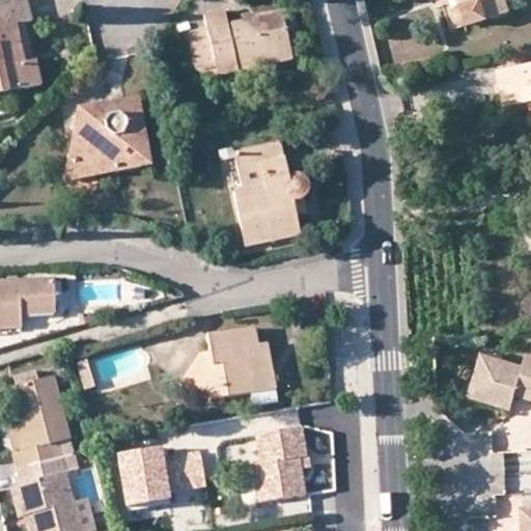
[(16,25),(26,22),(31,21),(26,0),(8,0),(0,2),(0,94),(43,85),(36,60),(35,61),(25,63),(16,25)]
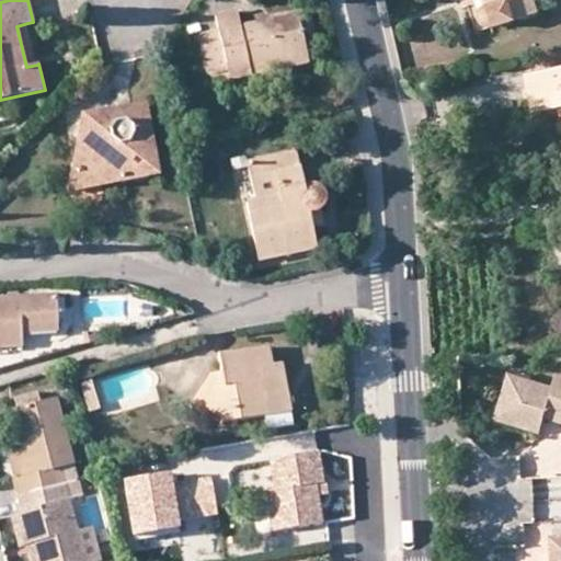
[(538,0),(487,0),(489,6),(487,7),(483,15),(485,21),(491,26),(497,25),(542,12),(538,0)]
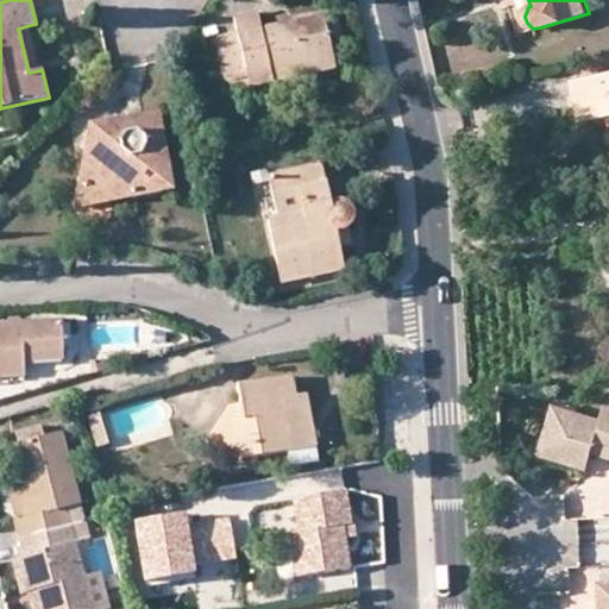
[(272,69),(336,55),(327,17),(265,31),(261,13),(234,19),(240,39),(220,43),(231,92),(276,81),(272,69)]
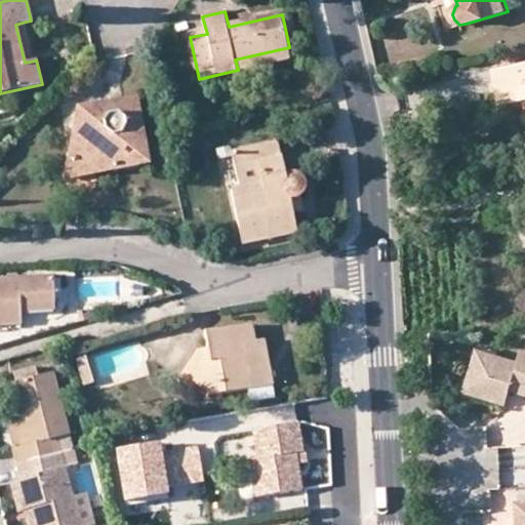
[(35,61),(26,22),(15,25),(25,63),(35,61)]
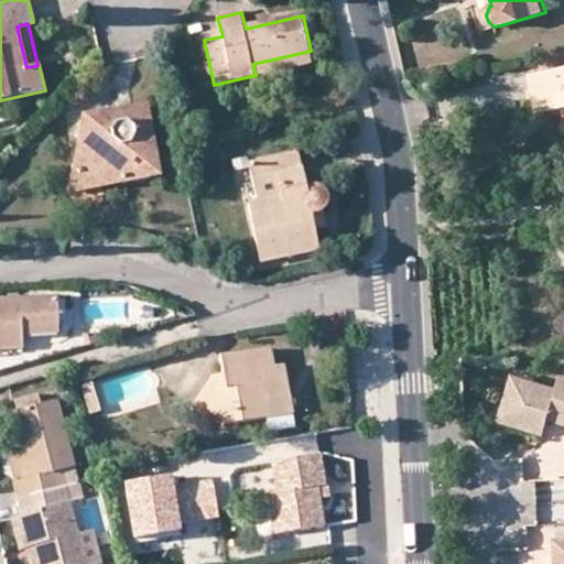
[(313,63),(311,51),(252,64),(256,75),(313,63)]
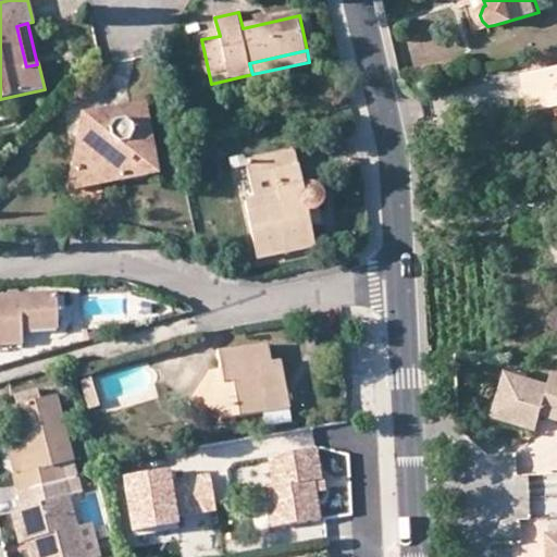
[(556,66),(523,73),(530,111),(556,106),(556,66)]
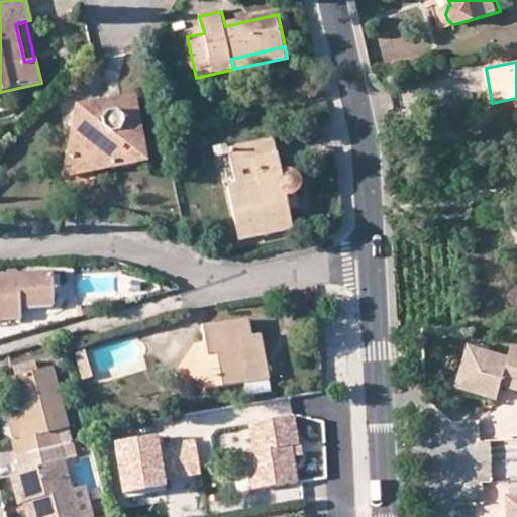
[(87,154),(89,172),(147,161),(136,97),(76,108),(81,136),(73,139),(75,158),(87,154)]
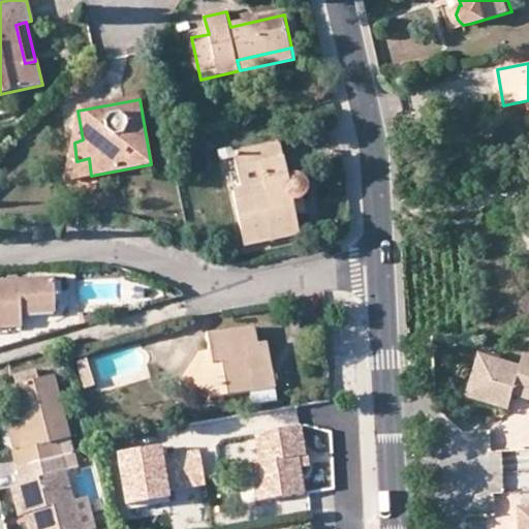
[(67,180),(91,176),(89,158),(76,161),(74,143),(83,139),(78,111),(67,180)]
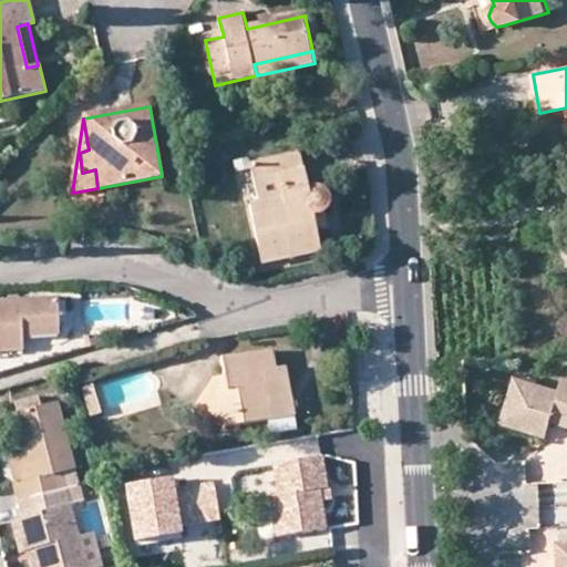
[(299,154),(251,165),(260,203),(250,205),(264,265),(321,253),(317,232),(327,229),(326,215),(329,213),(332,206),(332,198),(329,191),(322,186),(312,187),(308,189),(299,154)]
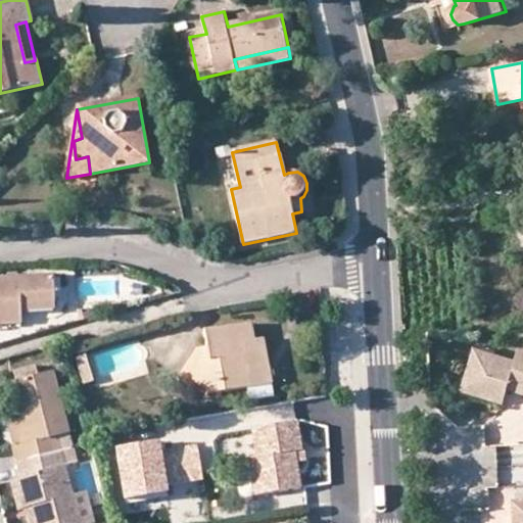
[(21,304),(55,303),(54,278),(0,280),(0,324),(22,323),(21,311),(21,304)]
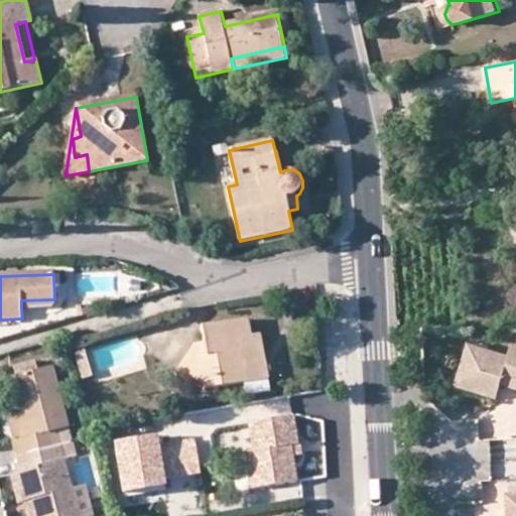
[(247,384),(270,381),(261,335),(252,335),(249,319),(204,327),(206,344),(195,345),(177,375),(204,392),(247,384)]
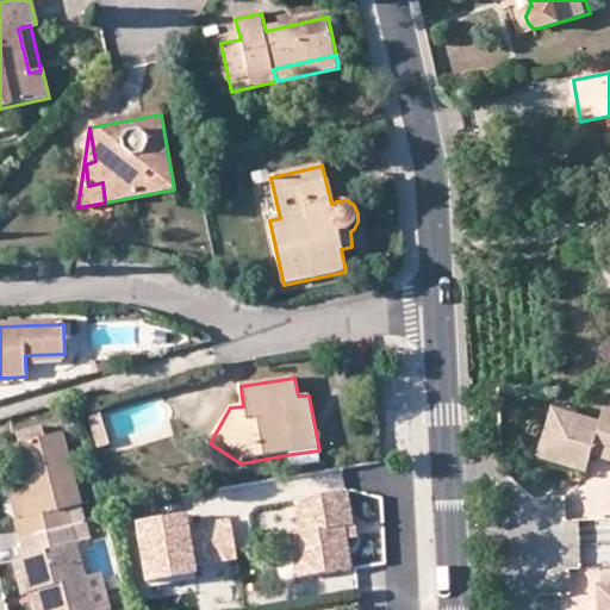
[(546,446),(595,459),(609,464),(609,414),(607,412),(602,428),(555,414),(546,446)]
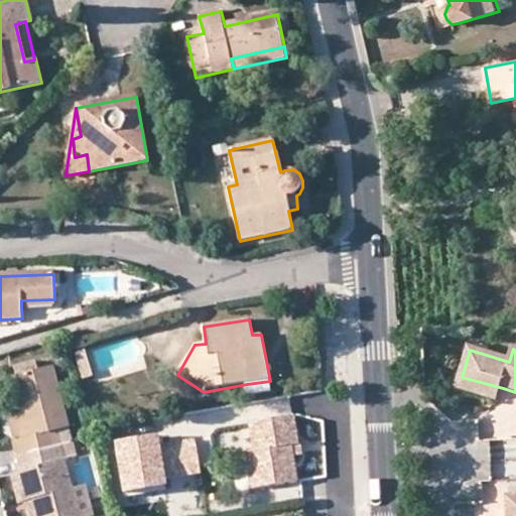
[(29,438),(18,441),(14,442),(18,458),(58,447),(54,432),(71,427),(55,367),(42,370),(40,360),(16,366),(20,377),(14,379),(23,414),(29,438)]
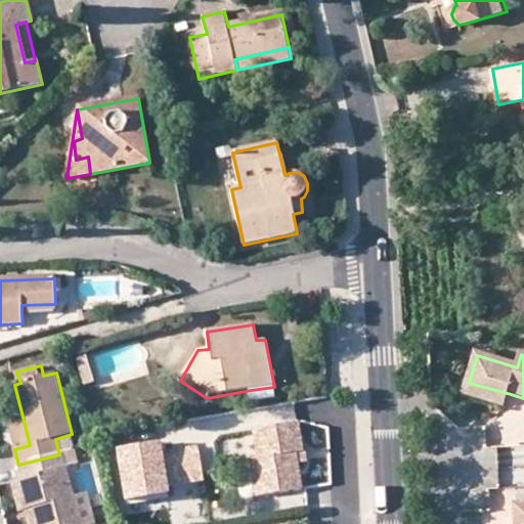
[(507,409),(511,394),(469,383),(465,397),(507,409)]
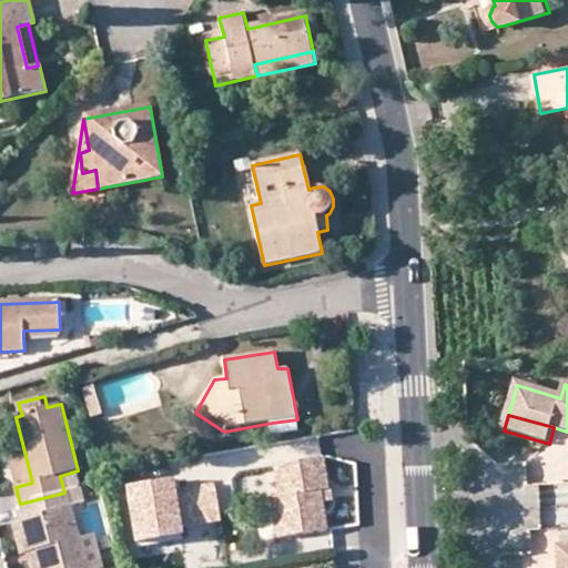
[(297,419),(272,423),(274,436),(300,432),(297,419)]
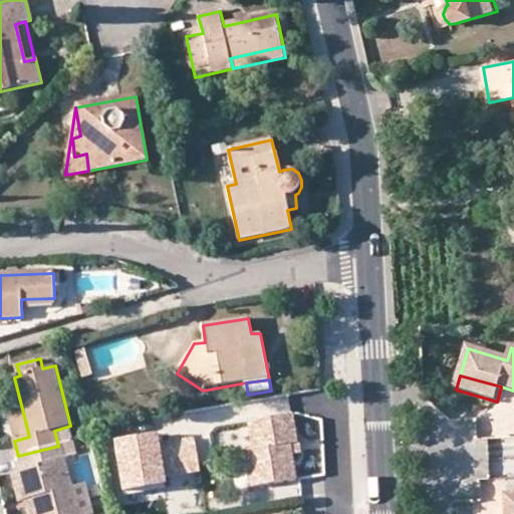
[(11,416),(18,440),(29,437),(23,413),(11,416)]
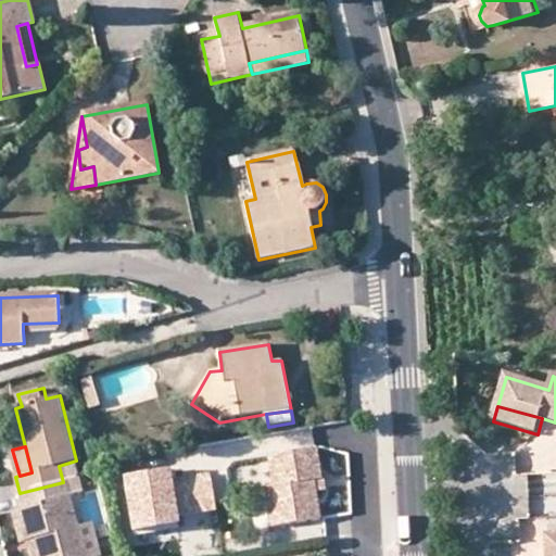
[(266,488),(273,528),(320,519),(316,493),(314,481),(323,480),(317,449),(268,457),(274,487),(266,488)]
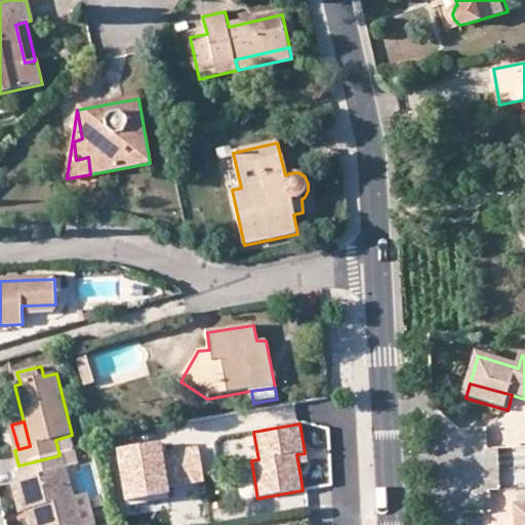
[(176,430),(178,443),(209,437),(206,426),(176,430)]
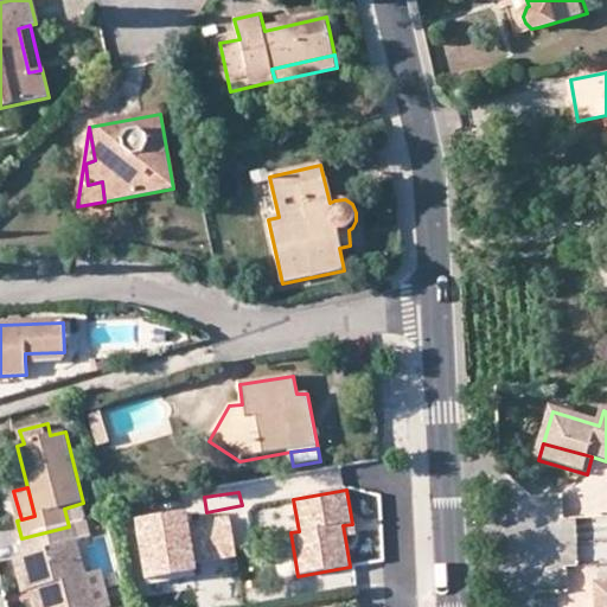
[(242,505),(206,512),(210,534),(251,526),(248,504),(242,505)]
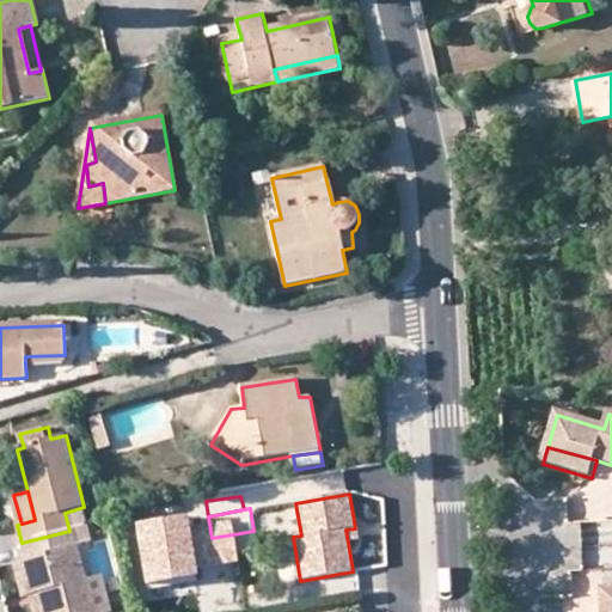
[(357,542),(355,528),(346,530),(348,543),(357,542)]
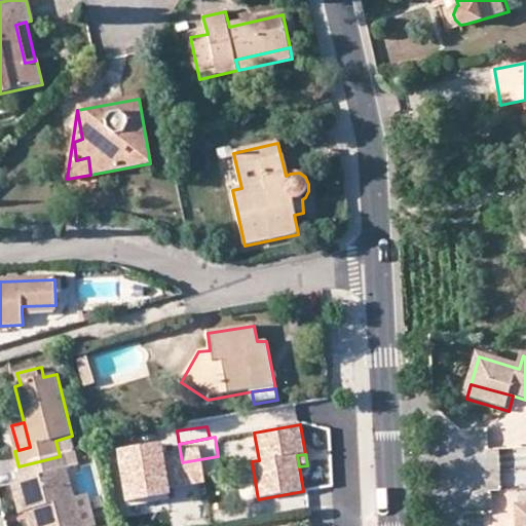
[(34,512),(37,525),(81,525),(64,455),(60,456),(19,466),(23,482),(12,484),(21,515),(27,514),(34,512)]
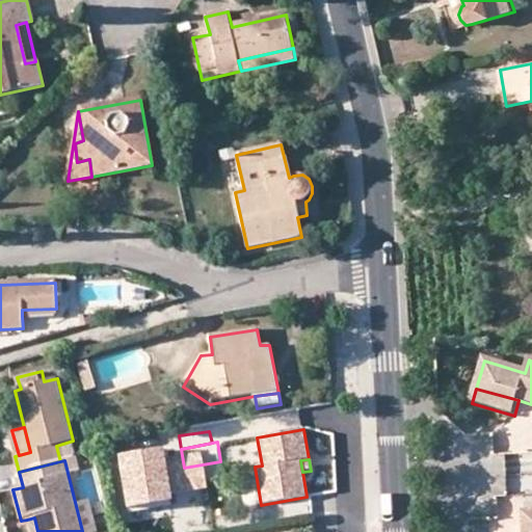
[(246,507),(261,505),(255,467),(240,470),(246,507)]
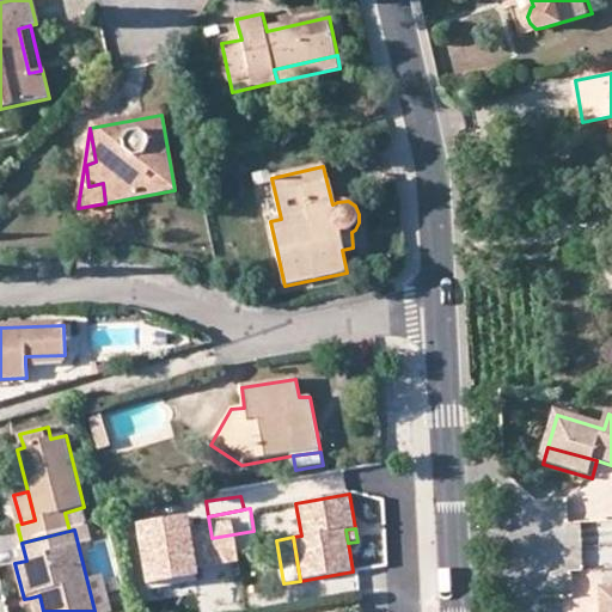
[(35,611),(43,611),(40,595),(31,598),(35,611)]
